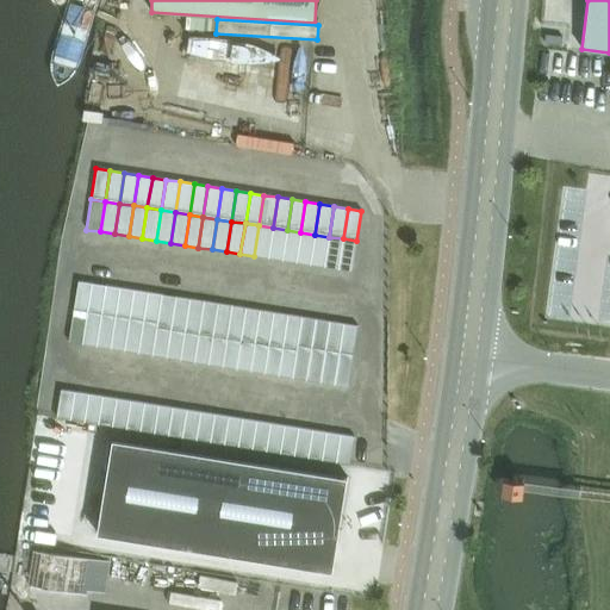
[(259,225),(254,256),(268,259),(273,228),(259,225)]
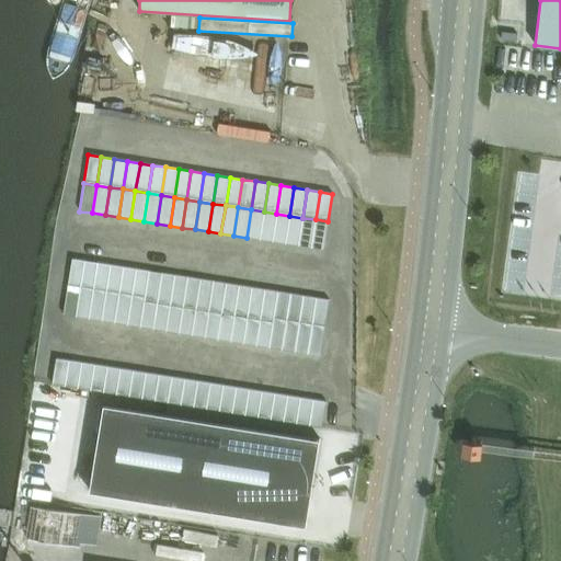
[(251,209),(247,238),(260,240),(264,212),(251,209)]
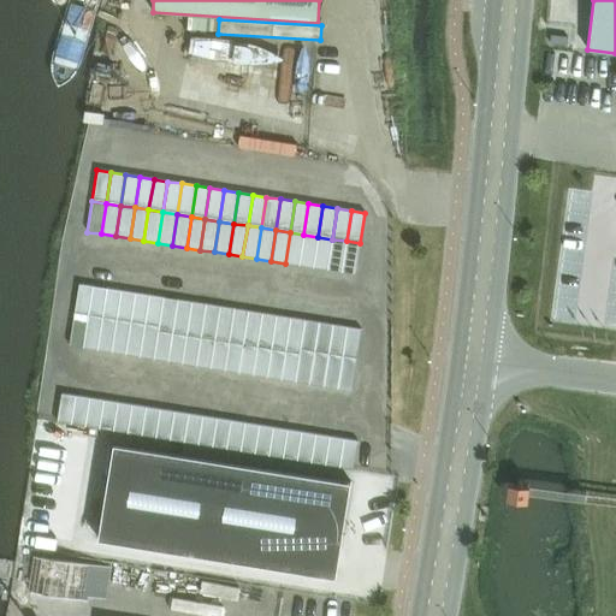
[(290,232),(285,264),(298,266),(303,235),(290,232)]
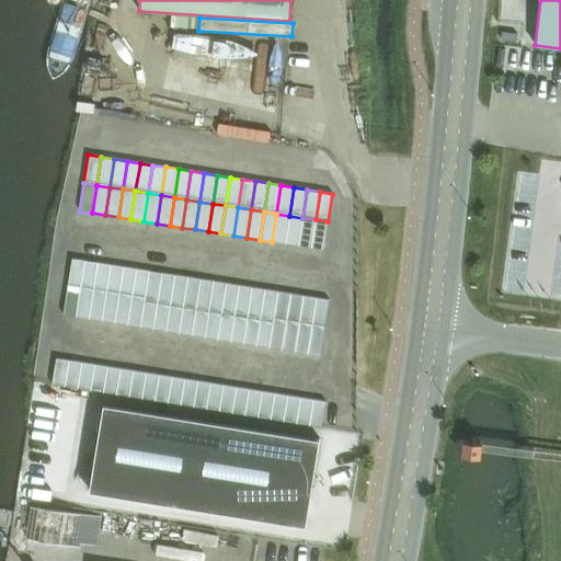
[(276,214),(272,242),(285,243),(289,216),(276,214)]
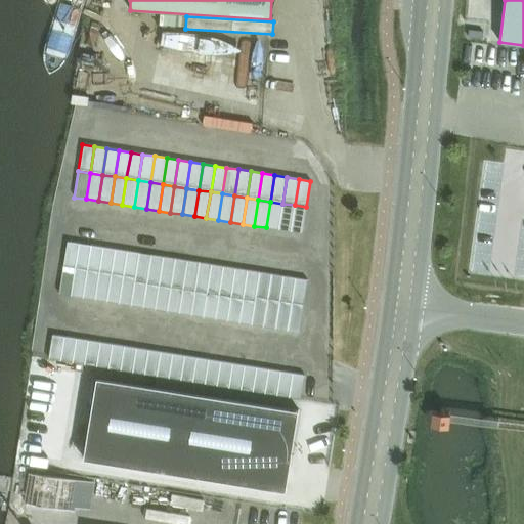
[(270,202),(266,227),(278,229),(282,204),(270,202)]
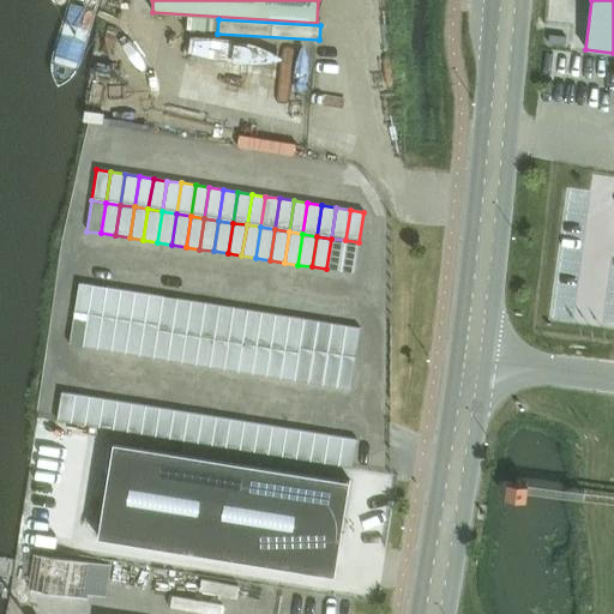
[(331,239),(326,269),(339,271),(345,240),(331,239)]
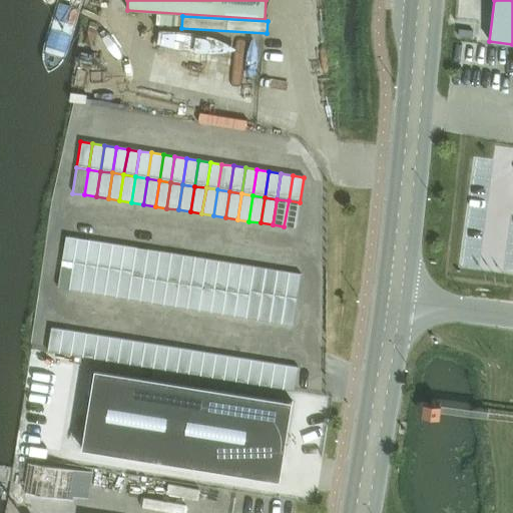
[(289,200),(284,226),(296,228),(300,202),(289,200)]
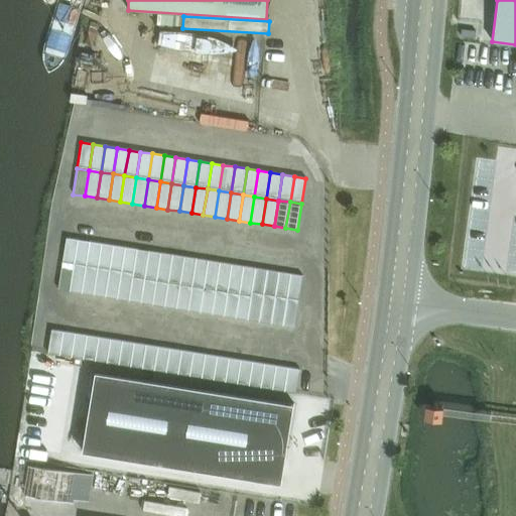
[(62,262),(74,264),(78,240),(66,238),(62,262)]
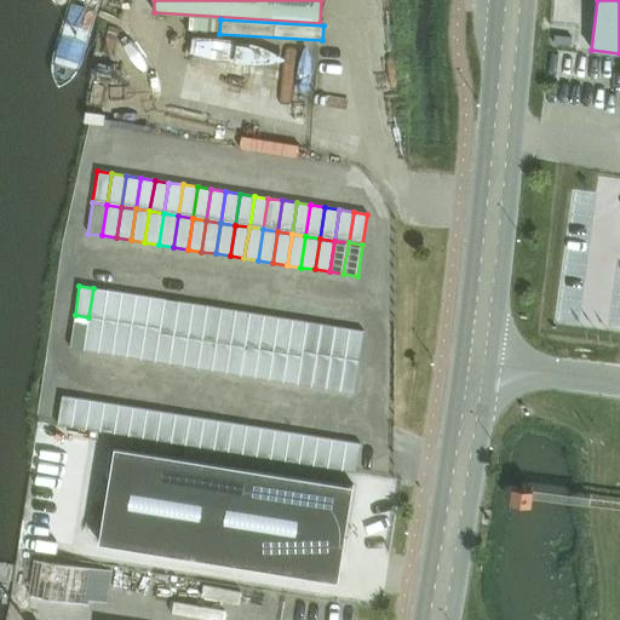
[(93,288),(89,317),(103,319),(108,291),(93,288)]
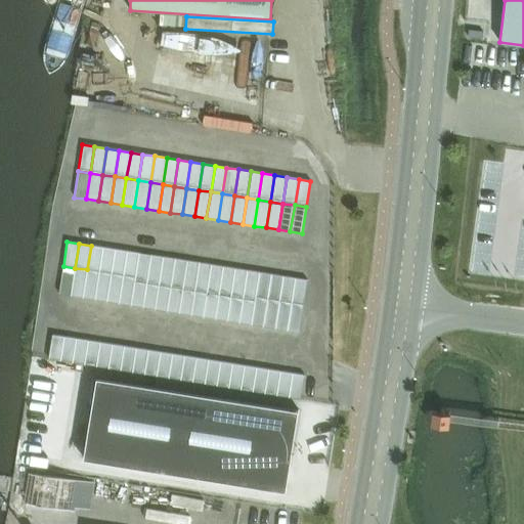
[(91,246),(87,269),(99,271),(103,248),(91,246)]
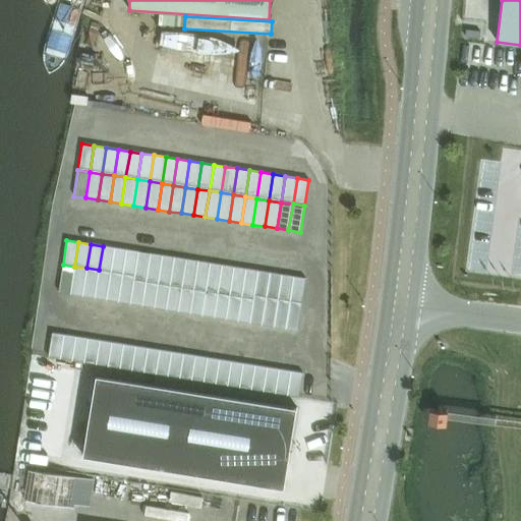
[(103,246),(99,270),(111,272),(114,247),(103,246)]
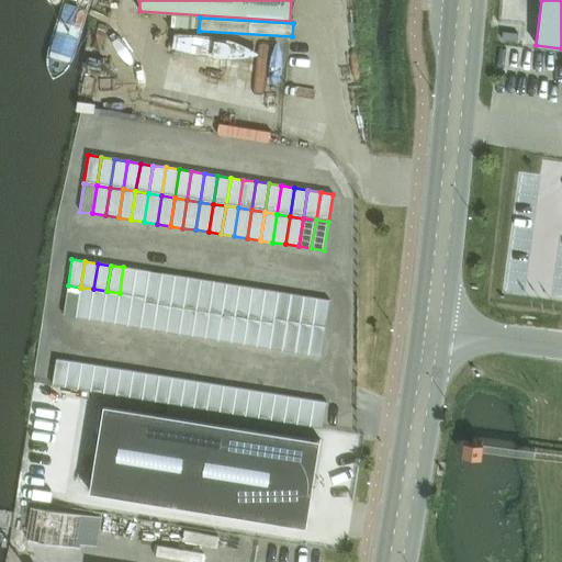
[(123,267),(120,293),(132,295),(136,269),(123,267)]
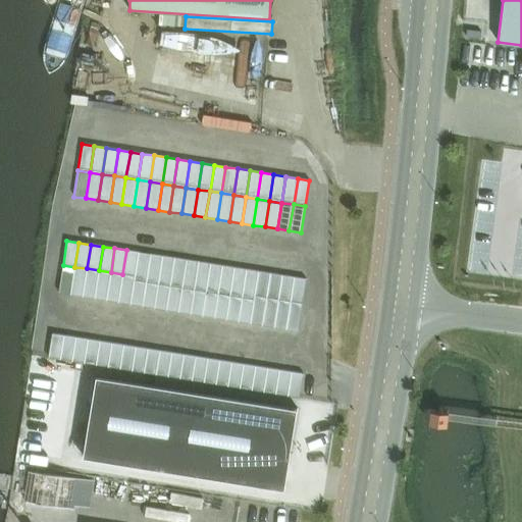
[(126,250),(122,274),(135,276),(139,252),(126,250)]
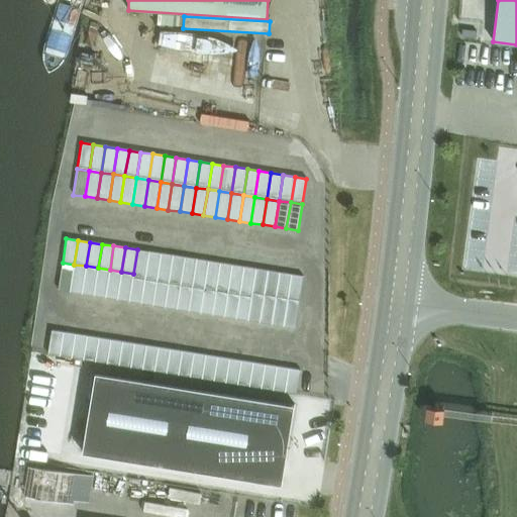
[(133,274),(132,278),(144,280),(149,251),(137,249),(133,274)]
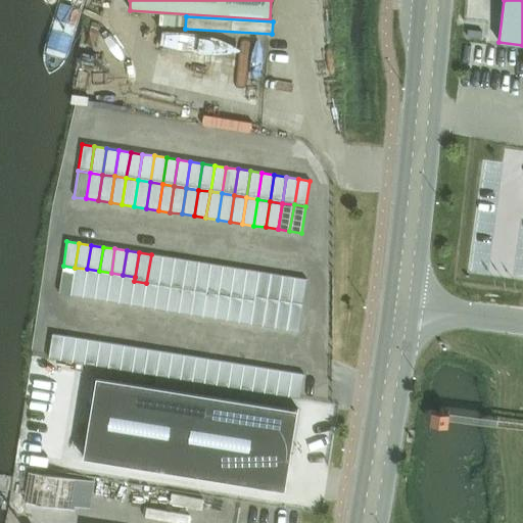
[(151,254),(146,283),(158,285),(162,256),(151,254)]
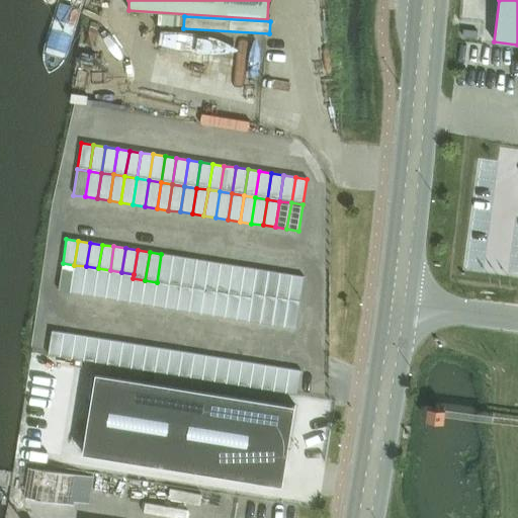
[(161,254),(157,282),(169,284),(173,256),(161,254)]
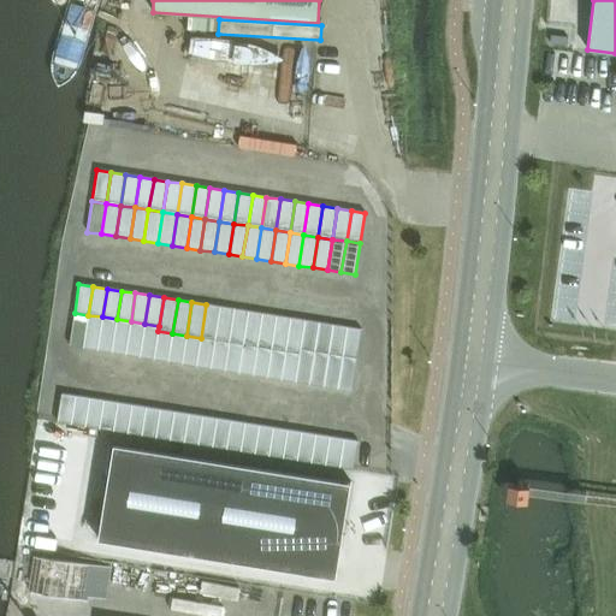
[(206,304),(201,338),(214,339),(220,307),(206,304)]
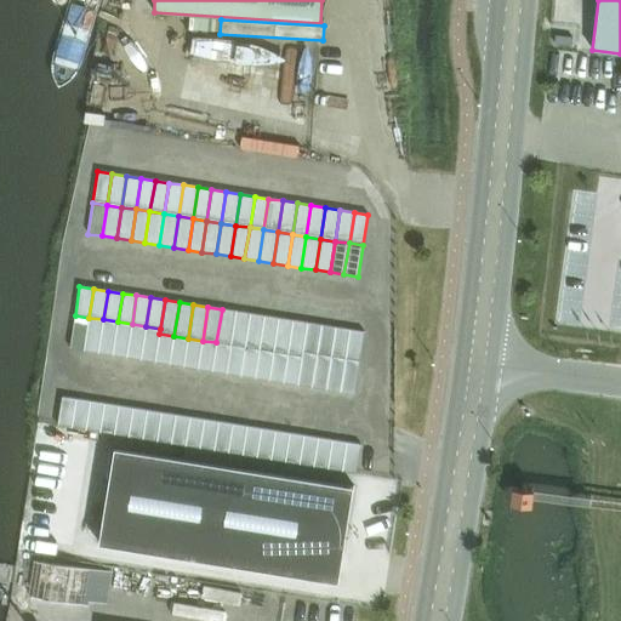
[(222,309),(216,342),(231,345),(237,312),(222,309)]
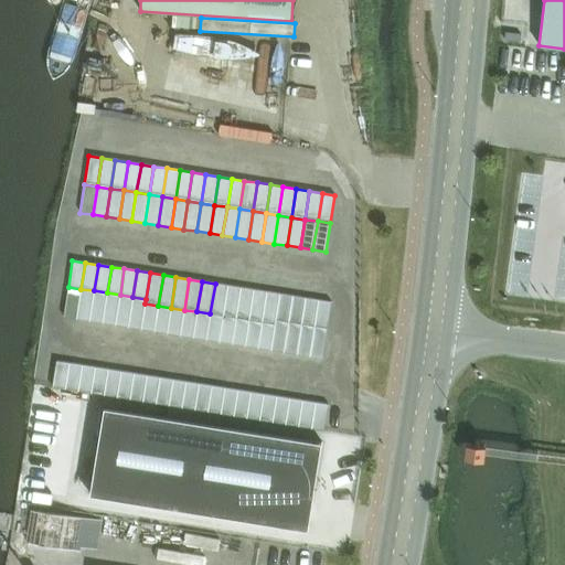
[(215,284),(210,313),(223,316),(227,285),(215,284)]
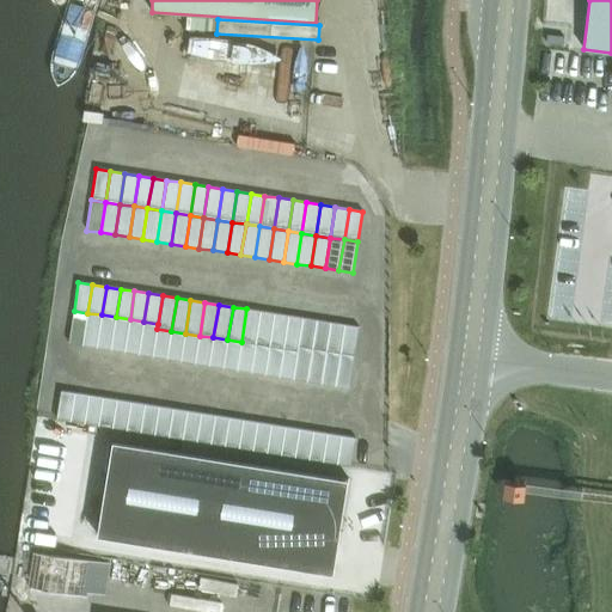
[(246,308),(242,342),(256,344),(261,311),(246,308)]
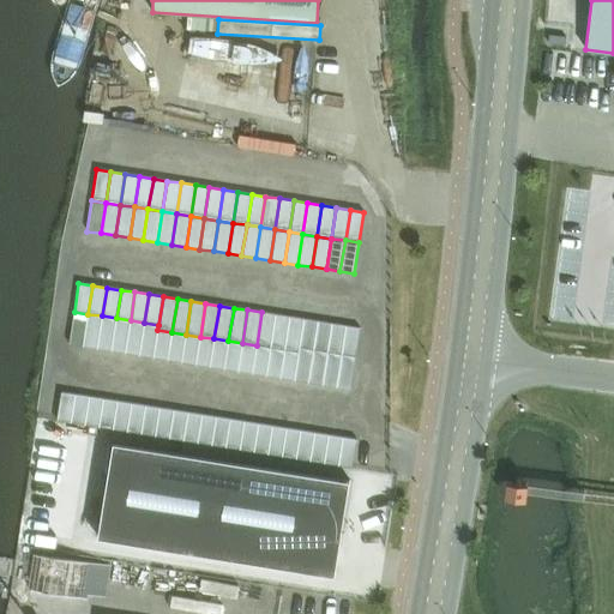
[(68,344),(83,347),(88,314),(74,312),(68,344)]
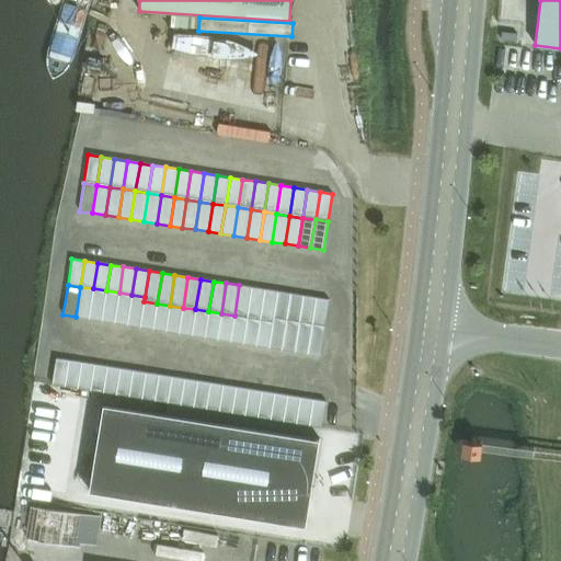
[(239,285),(235,316),(247,318),(252,287),(239,285)]
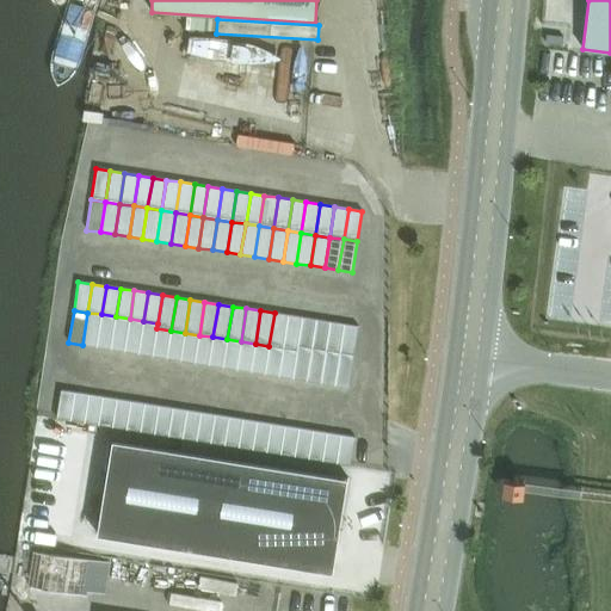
[(87,313),(82,345),(97,347),(102,314),(87,313)]
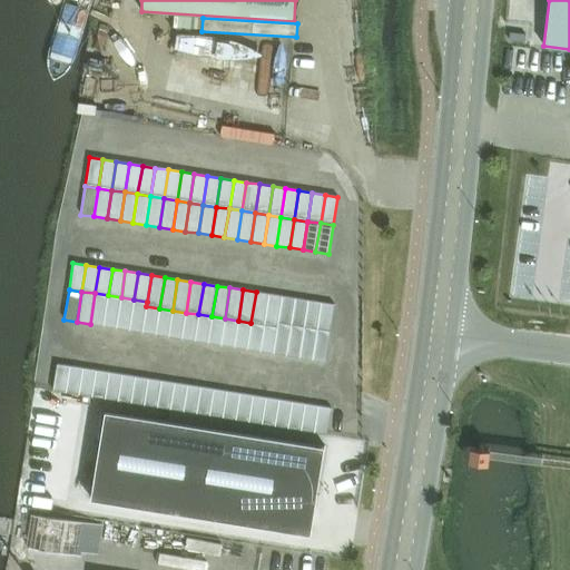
[(256,292),(251,323),(264,325),(269,294),(256,292)]
